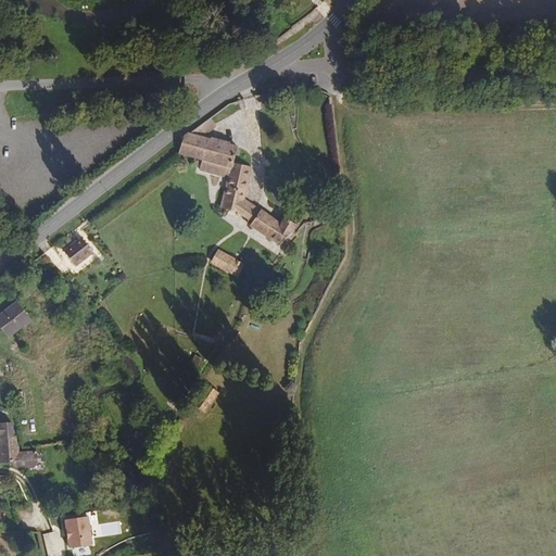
[(219,124),(214,115),(194,130),(205,135),(219,124)]
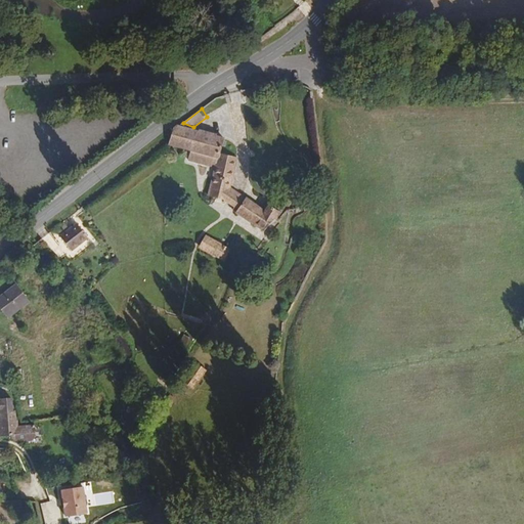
[(193,127),(183,123),(177,128),(176,132),(175,138),(174,142),(197,147),(193,158),(221,167),(211,201),(230,207),(230,210),(269,228),(279,212),(282,203),(269,199),(267,203),(233,187),(238,157),(221,153),(225,139),(216,134),(193,127)]
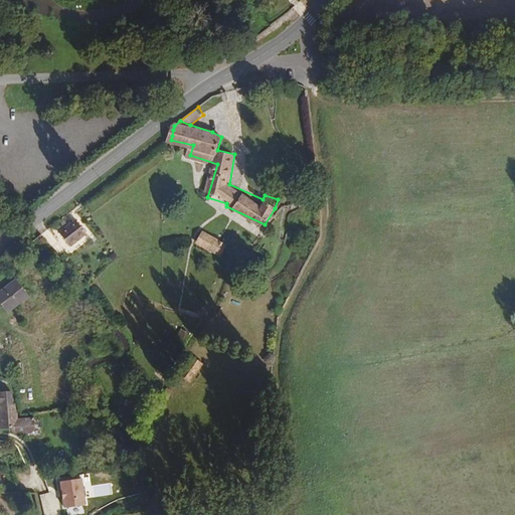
[(75,222),(59,234),(69,248),(87,235),(75,222)]
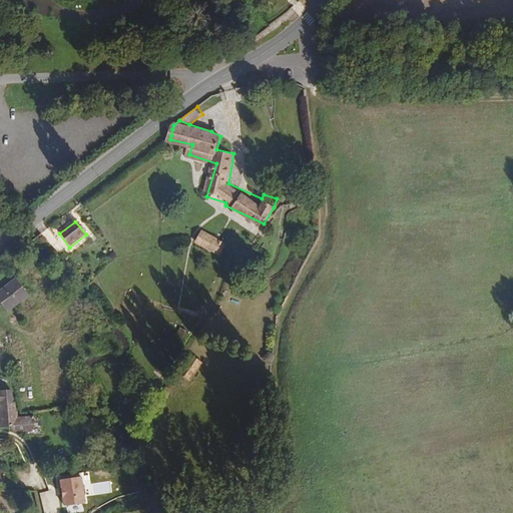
[(196,240),(207,246),(213,235),(201,229),(196,240)]
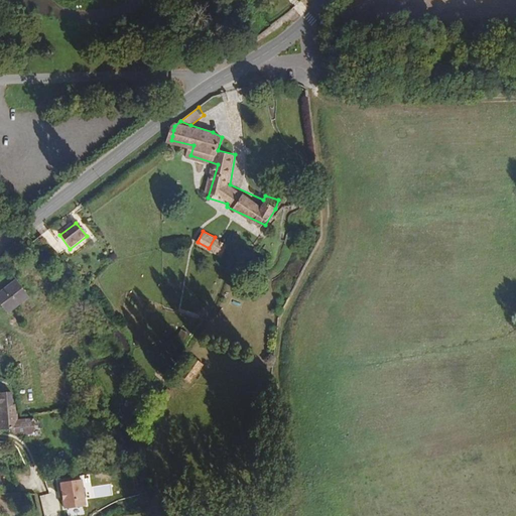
[(223,255),(228,244),(215,237),(209,248),(223,255)]
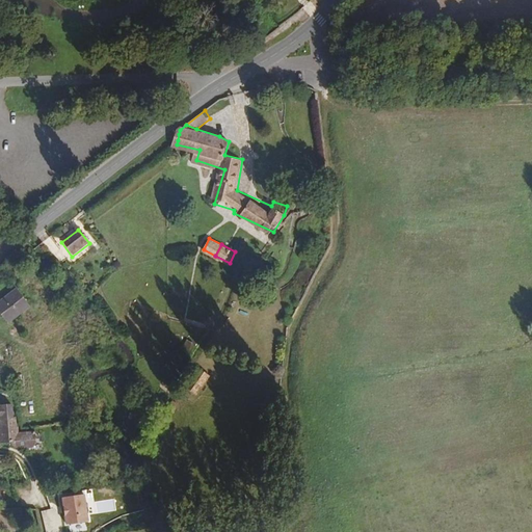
[(18,289),(0,301),(0,312),(8,324),(31,307),(18,289)]
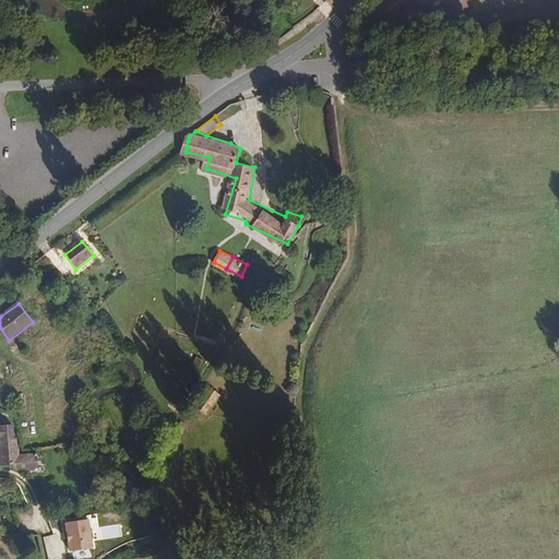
[(241,348),(238,353),(252,360),(256,355),(241,348)]
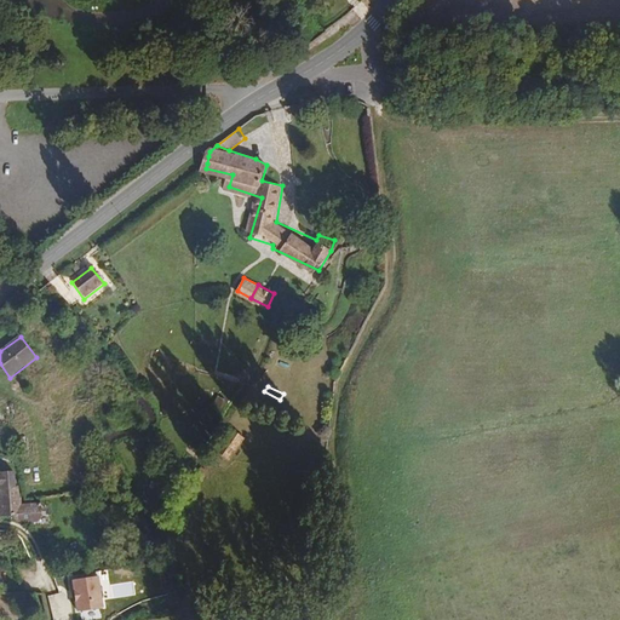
[(246,438),(239,432),(222,455),(230,461),(246,438)]
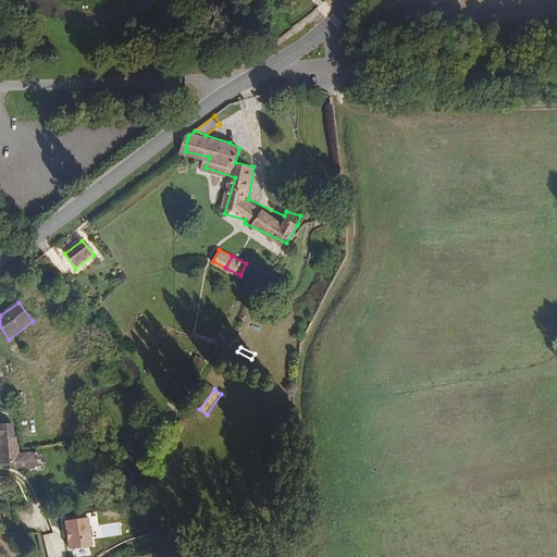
[(3,433),(8,432),(21,430),(20,417),(2,418),(3,433)]
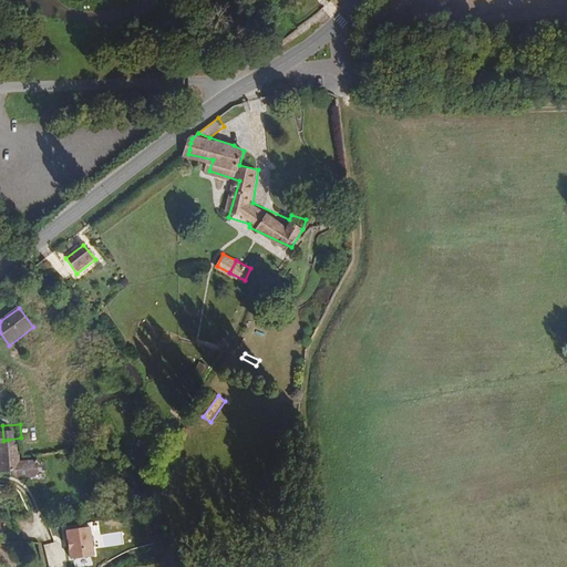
[(45,465),(45,464),(44,453),(24,454),(23,437),(21,437),(8,440),(9,450),(6,450),(6,460),(6,461),(7,461),(7,467),(19,466),(27,474),(41,473),(45,465)]
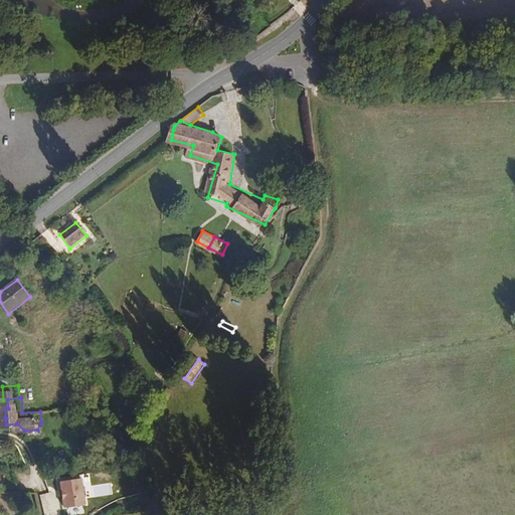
[(83,481),(66,481),(59,481),(59,490),(62,490),(63,507),(83,507),(83,481)]
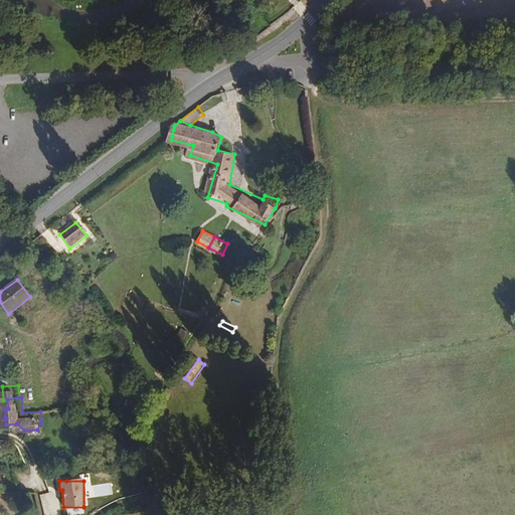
[(47,514),(47,511),(58,508),(54,491),(41,495),(45,514),(47,514)]
